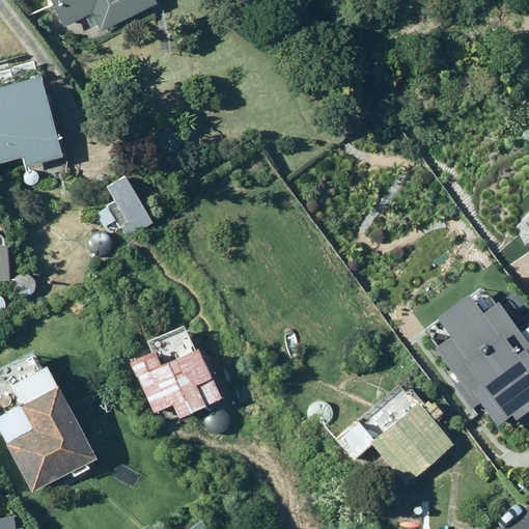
[(49,0),(63,26),(91,11),(102,31),(157,2),(156,0),(49,0)]
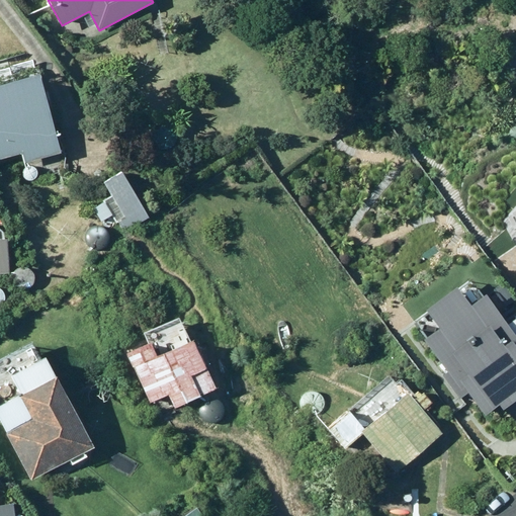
[(292,36),(285,21),(275,25),(281,40),(292,36)]
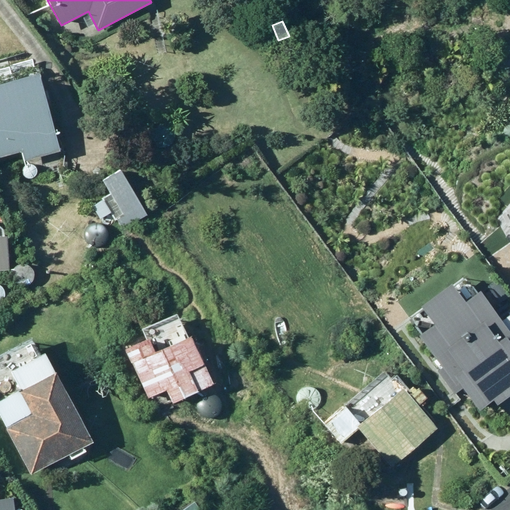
[(36,76),(0,86),(0,156),(23,151),(25,159),(56,151),(36,76)]
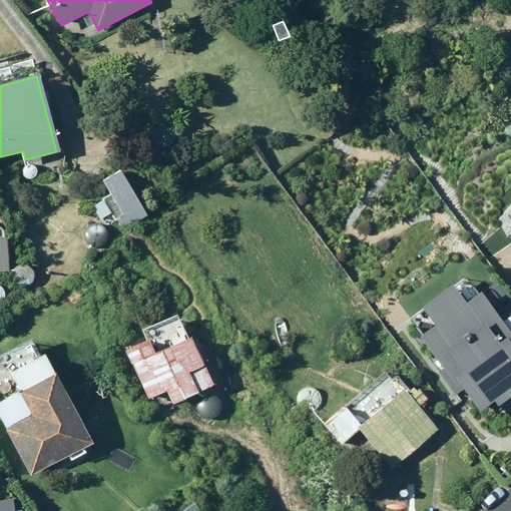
[(151,218),(120,169),(100,182),(108,194),(91,205),(105,227),(120,218),(129,233),(151,218)]
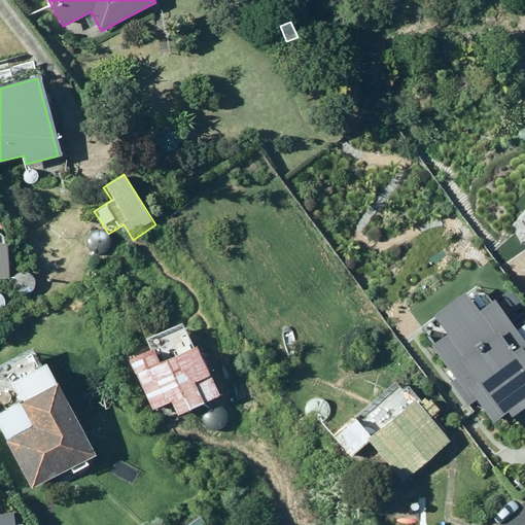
[(0,278),(9,277),(6,245),(0,245),(0,278)]
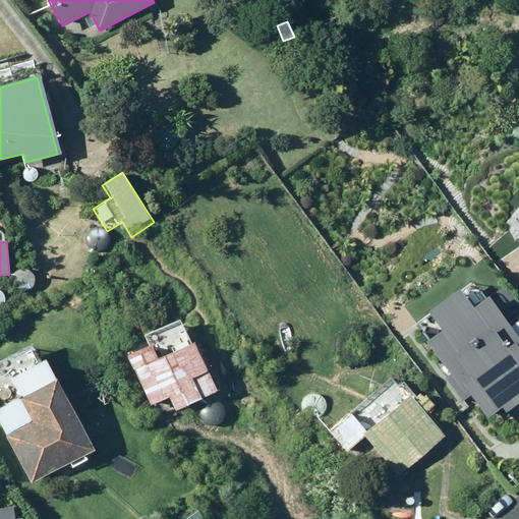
[(463,401),(518,359),(518,300),(516,297),(506,305),(491,284),(420,338),(439,363),(436,364),(463,401)]
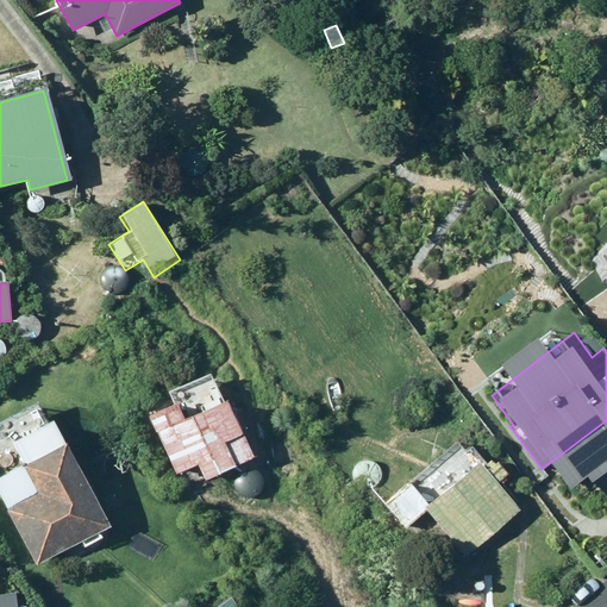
[(149,417),(176,473),(198,463),(206,481),(250,458),(219,395),(191,410),(187,402),(177,407),(175,404),(149,417)]
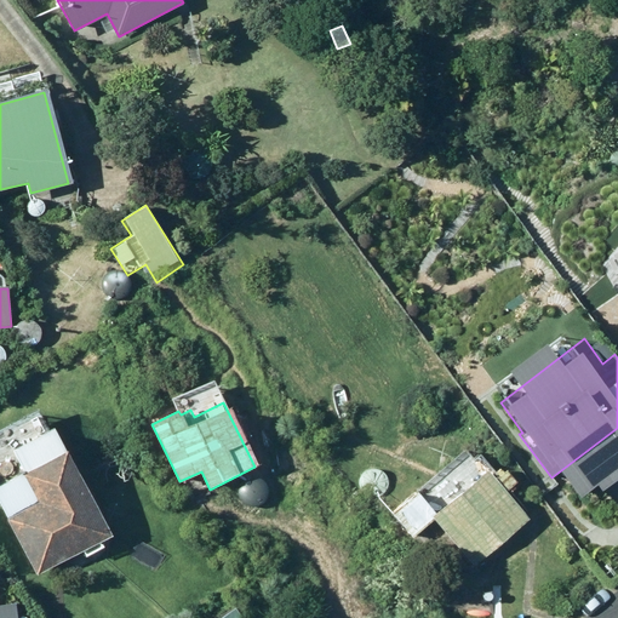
[(101,544),(113,537),(50,429),(11,452),(22,471),(0,484),(0,504),(7,516),(5,519),(39,577),(83,551),(86,559),(103,548),(101,544)]
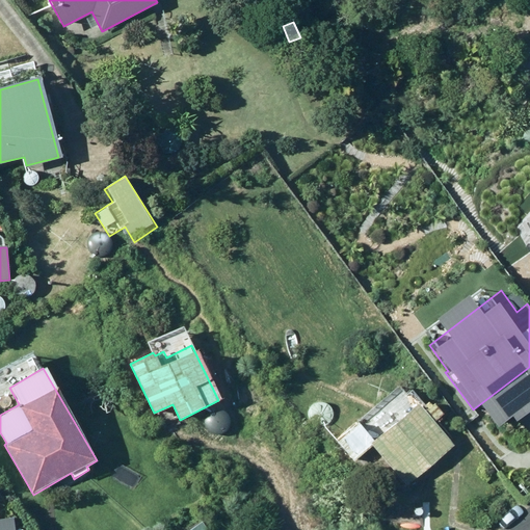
[(372,446),(407,485),(411,483),(417,491),(439,471),(432,465),(454,445),(434,422),(444,414),(434,403),(424,412),(416,402),(374,441),(358,422),(336,442),(354,461),(372,446)]
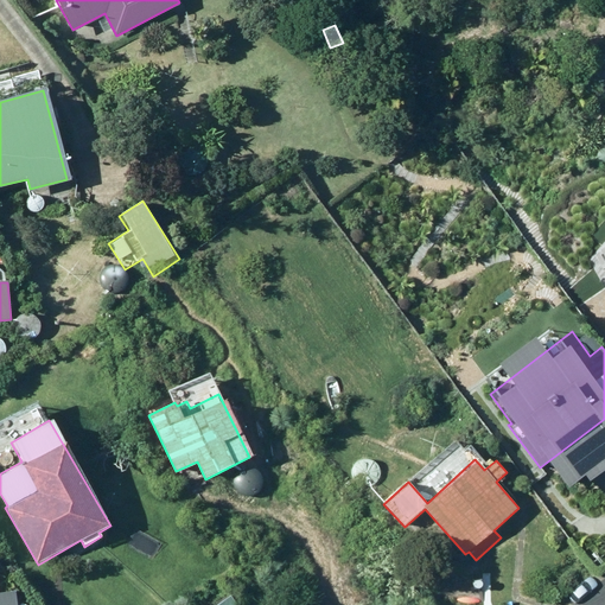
[(211,604),(236,604),(227,593),(211,604)]
